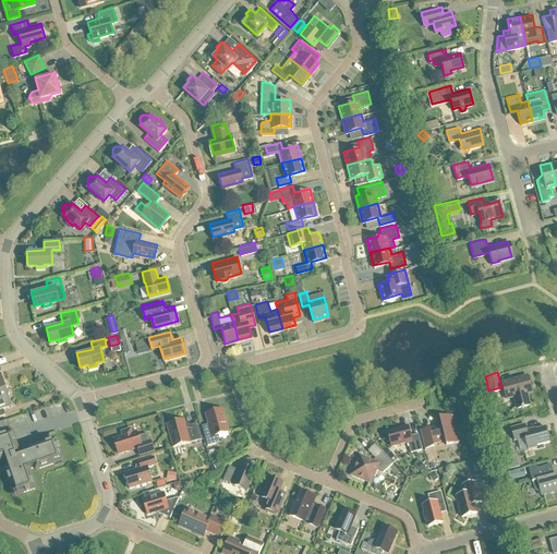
[(527,373),(501,381),(506,396),(512,394),(516,406),(529,402),(525,390),(531,389),(527,373)]
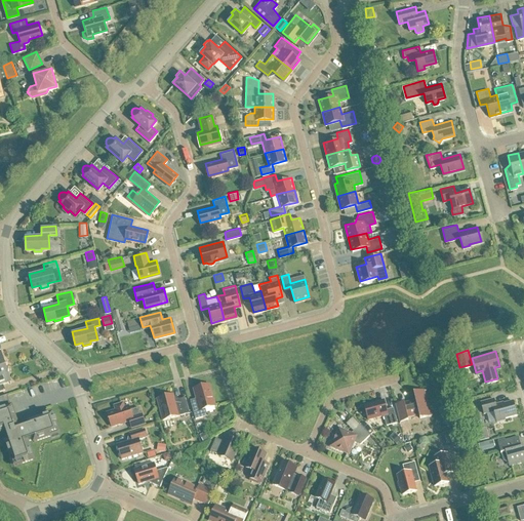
[(7,363),(0,366),(0,389),(4,388),(2,382),(8,379),(9,381),(10,381),(7,371),(7,368),(7,366),(7,363)]
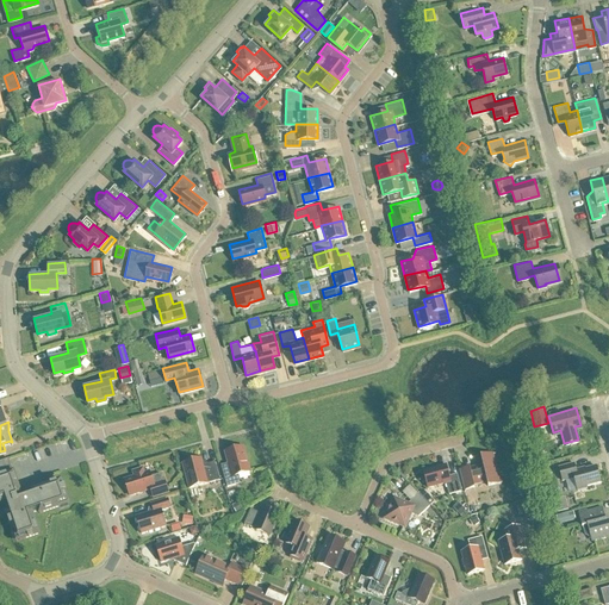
[(224,449),(228,460),(219,462),(227,484),(240,480),(237,472),(249,469),(247,460),(248,460),(246,453),(244,454),(242,444),(224,449)]
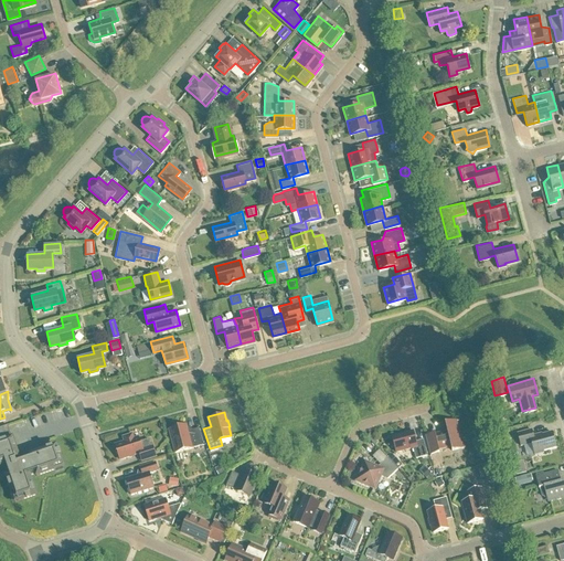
[(458,417),(444,421),(446,429),(434,432),(434,431),(426,433),(431,451),(438,450),(438,446),(449,444),(450,448),(464,445),(460,433),(458,434),(455,419),(458,417)]
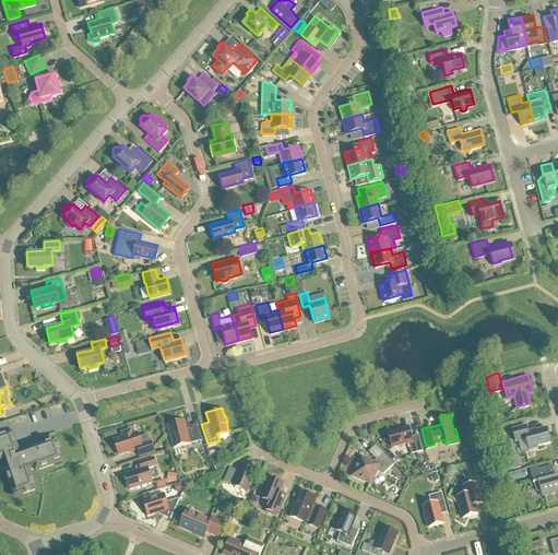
[(190,423),(185,421),(183,417),(166,422),(173,445),(201,438),(197,421),(190,423)]
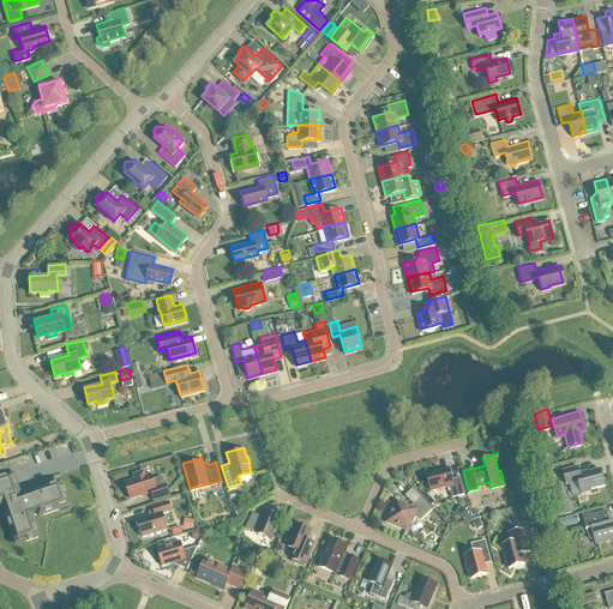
[(7,459),(0,462),(0,502),(5,500),(8,512),(5,513),(12,532),(16,531),(18,541),(38,535),(30,512),(37,510),(38,513),(59,507),(58,504),(67,500),(60,481),(31,490),(32,494),(17,500),(16,496),(20,495),(7,459)]
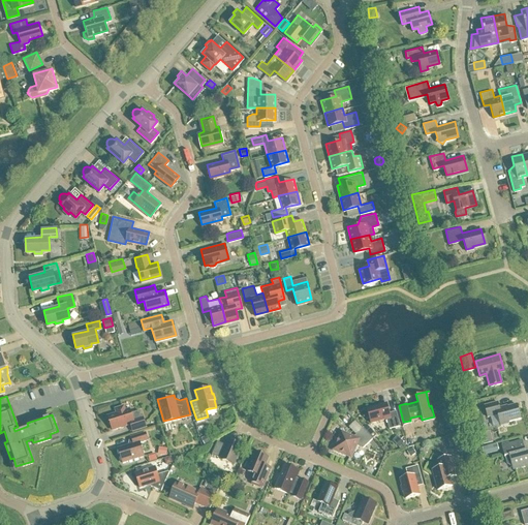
[(520,417),(516,402),(498,406),(497,400),(484,403),(487,414),(497,412),(500,423),(508,421),(507,420),(520,417)]
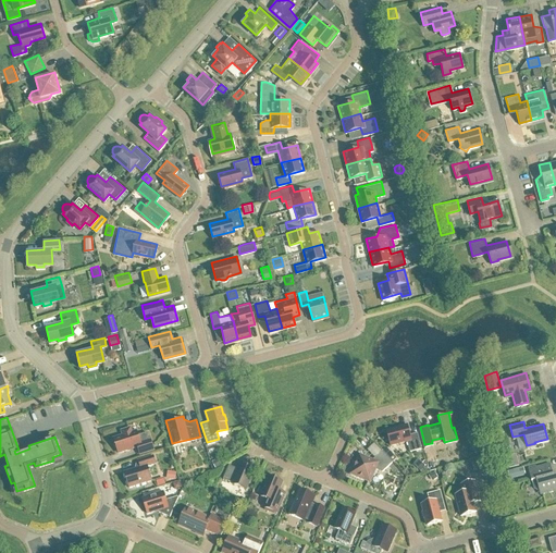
[(409,432),(406,422),(385,428),(390,443),(406,439),(409,450),(420,446),(417,430),(409,432)]
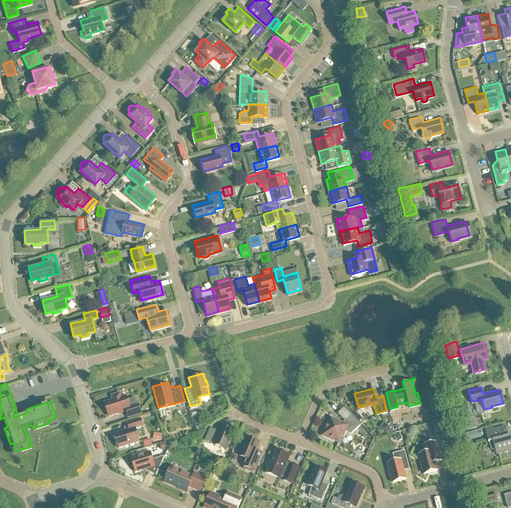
[(119,393),(118,392),(116,392),(114,392),(113,393),(112,395),(112,397),(103,400),(108,414),(126,408),(128,415),(140,411),(137,402),(136,402),(134,395),(126,397),(125,393),(120,395),(120,394),(119,393)]
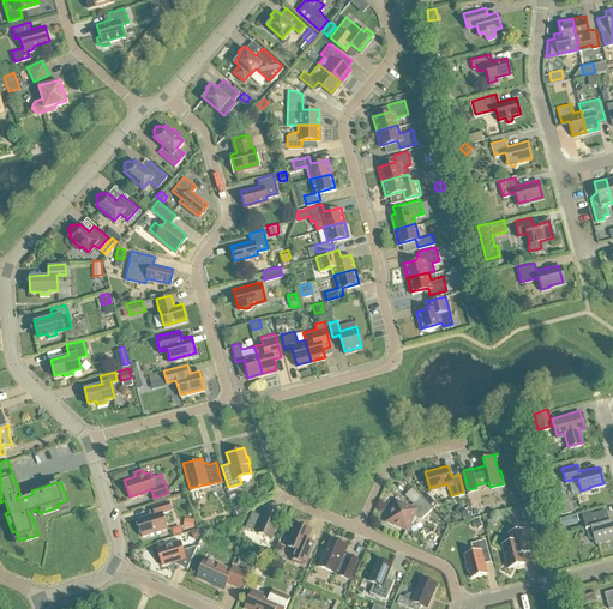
[(409,504),(395,498),(385,519),(407,528),(413,514),(420,517),(432,506),(420,494),(409,504)]
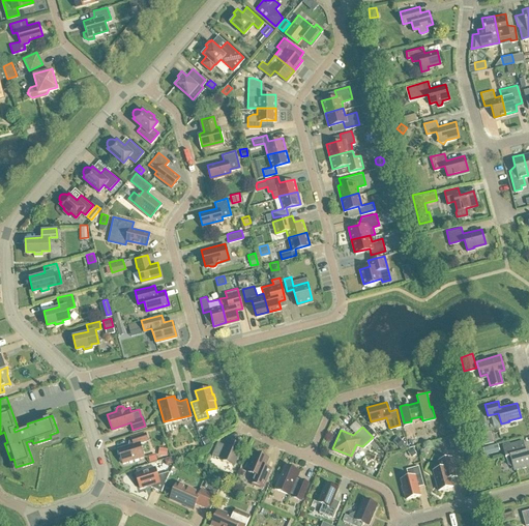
[(490,429),(480,432),(483,443),(493,440),(490,429)]
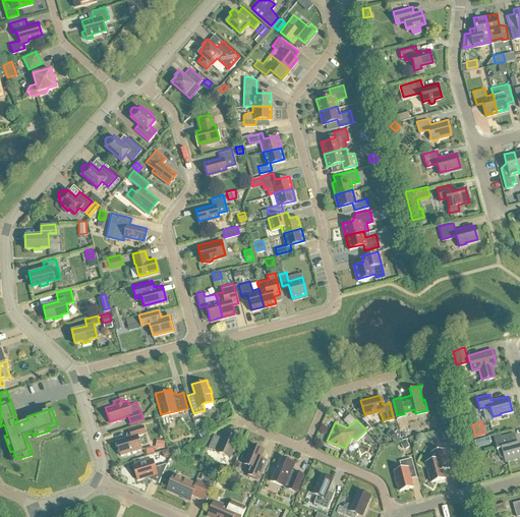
[(142,423),(129,427),(131,434),(115,439),(120,454),(140,447),(136,434),(145,432),(142,423)]
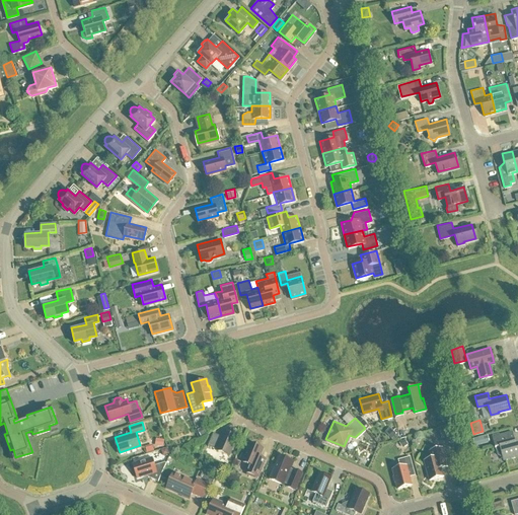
[(442,436),(452,434),(451,423),(440,425),(442,436)]
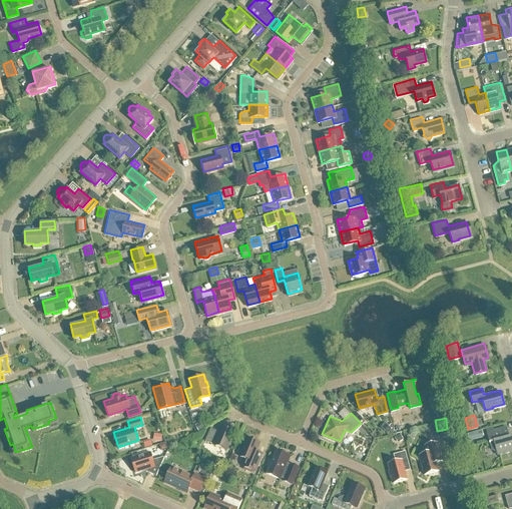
[(193,423),(197,429),(203,426),(199,420),(193,423)]
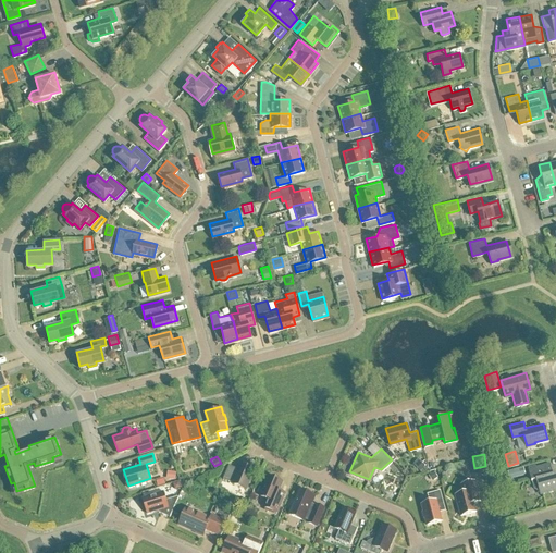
[(427,466),(419,458),(414,463),(421,470),(424,469),(427,466)]
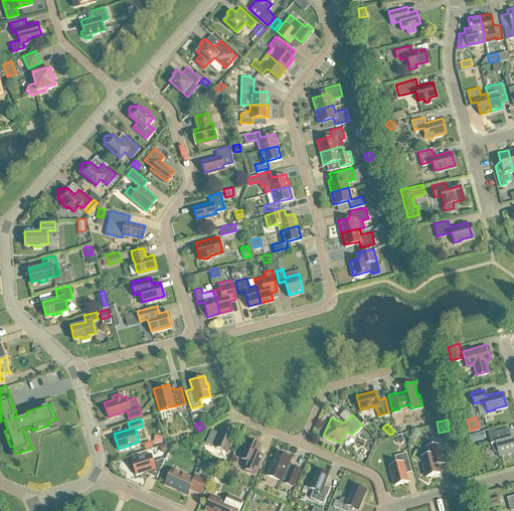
[(234,432),(221,427),(219,432),(210,428),(205,440),(214,444),(214,445),(226,450),(234,432)]
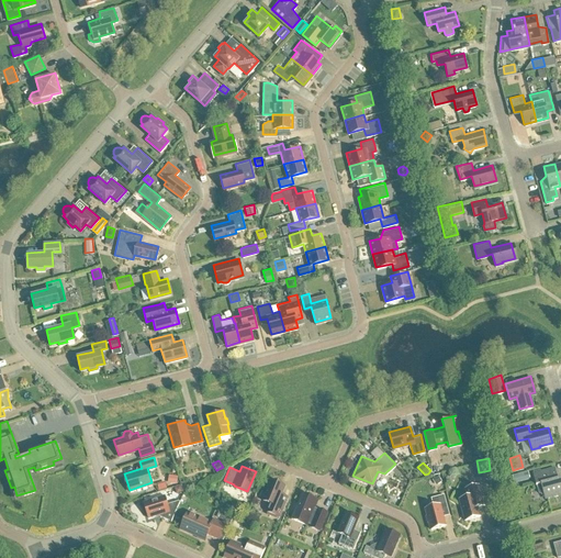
[(553,466),(531,471),(535,483),(536,483),(538,491),(543,493),(543,497),(560,491),(560,476),(557,477),(553,466)]
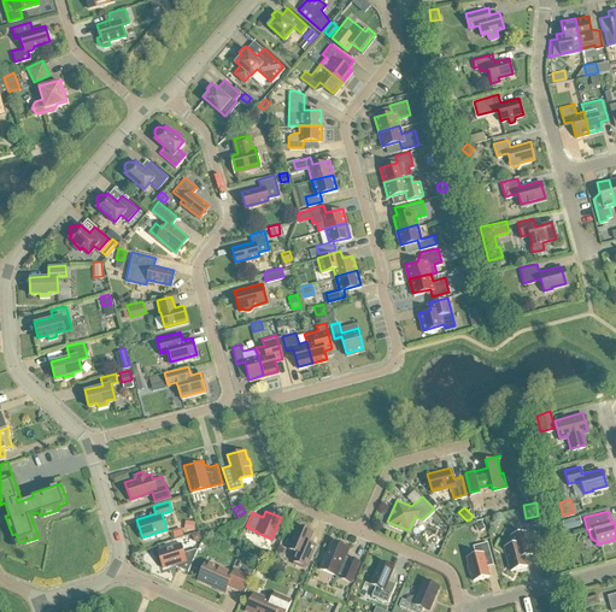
[(570,517),(561,519),(563,528),(573,525),(570,517)]
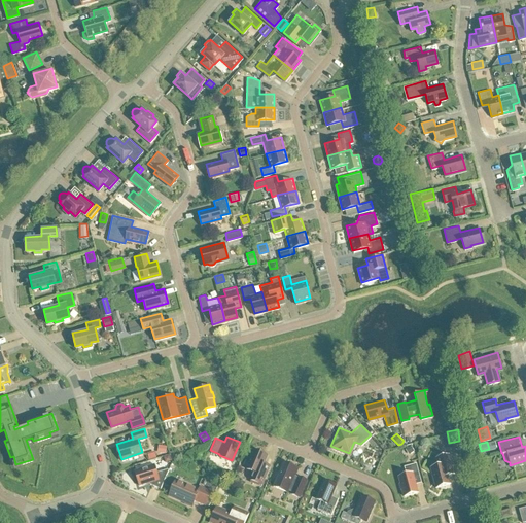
[(156,450),(165,451),(166,444),(158,443),(156,450)]
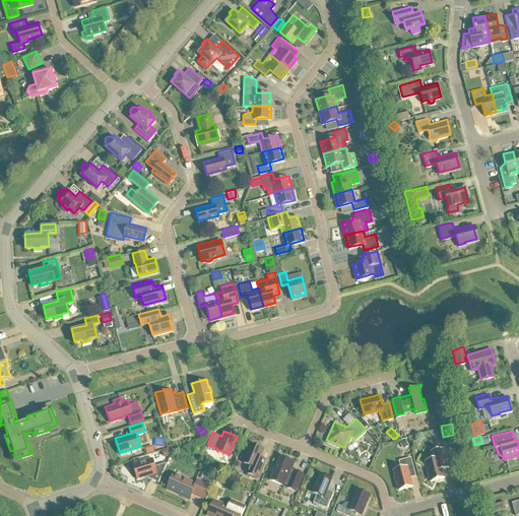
[(407,443),(404,438),(399,441),(402,446),(407,443)]
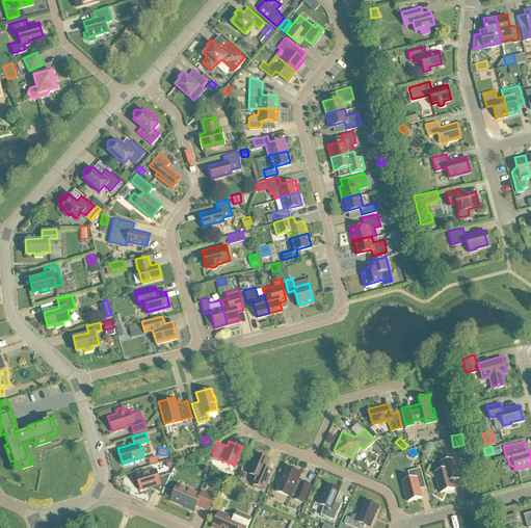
[(249,469),(247,471),(256,474),(253,482),(264,486),(269,473),(264,470),(269,457),(256,452),(251,464),(249,469)]
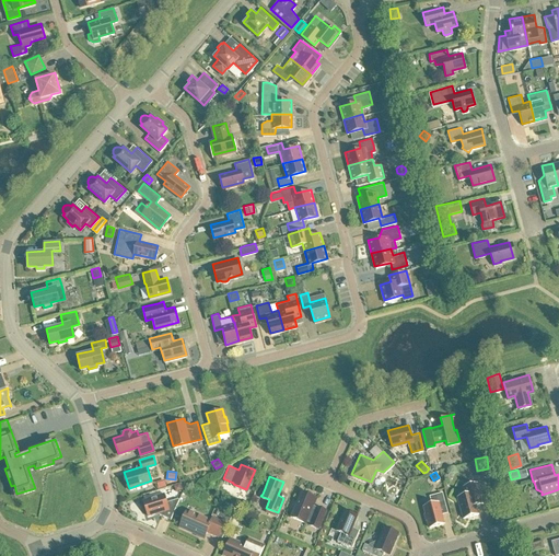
[(481,504),(476,482),(463,485),(465,493),(457,495),(463,517),(477,512),(475,505),(481,504)]
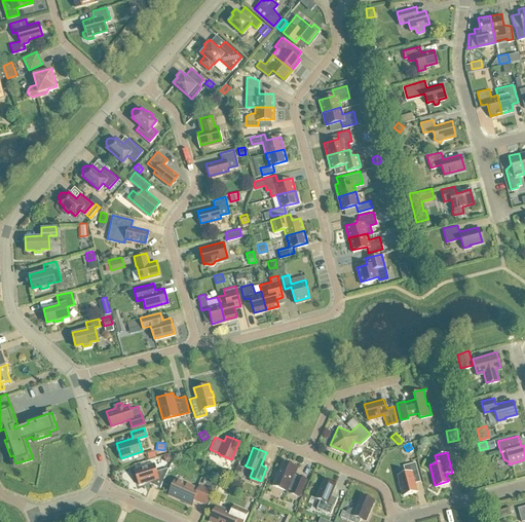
[(297,465),(282,459),(271,483),(287,489),(288,487),(291,489),(291,491),(298,494),(305,477),(298,474),(297,475),(293,474),(297,465)]
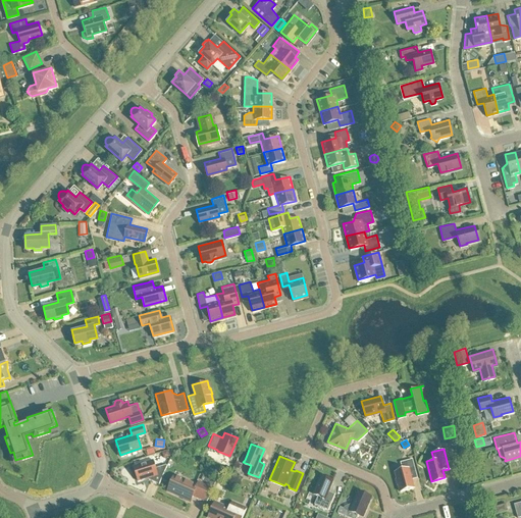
[(415,472),(411,457),(400,460),(402,468),(394,470),(396,476),(395,477),(397,483),(398,483),(400,489),(413,486),(409,473),(415,472)]
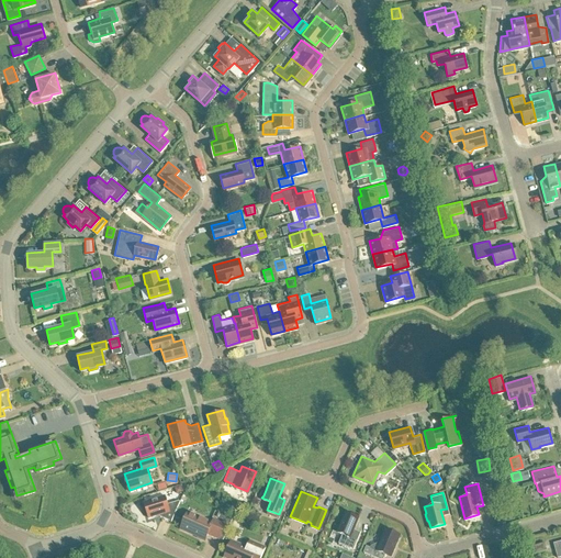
[(178,499),(166,502),(164,493),(143,500),(148,515),(158,512),(159,514),(170,520),(179,499),(178,499)]
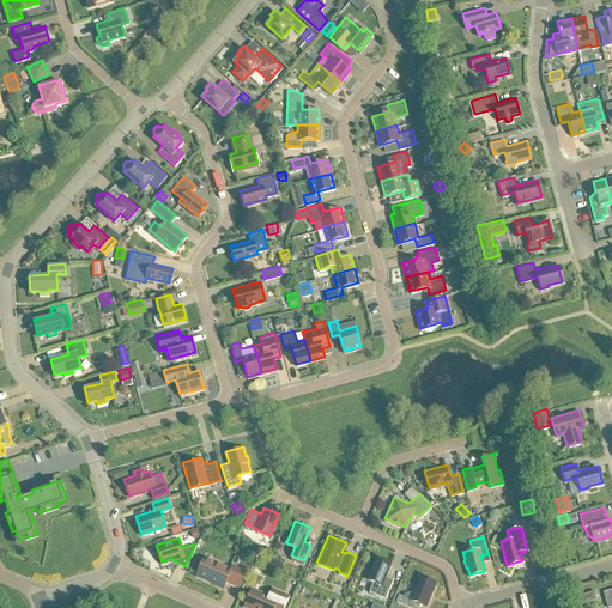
[(377,557),(376,555),(367,578),(373,579),(368,589),(385,596),(392,578),(385,576),(391,561),(383,559),(385,557),(379,554),(377,557)]
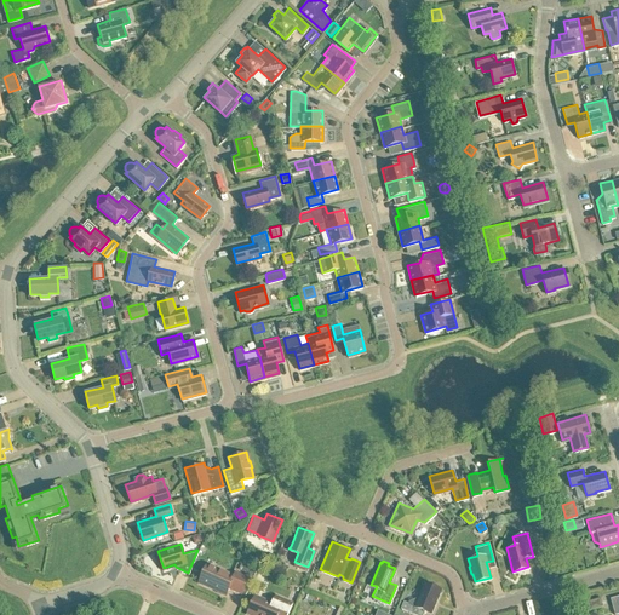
[(233,574),(207,562),(199,580),(225,592),(228,585),(241,591),(247,576),(252,578),(257,565),(250,563),(244,575),(235,570),(233,574)]
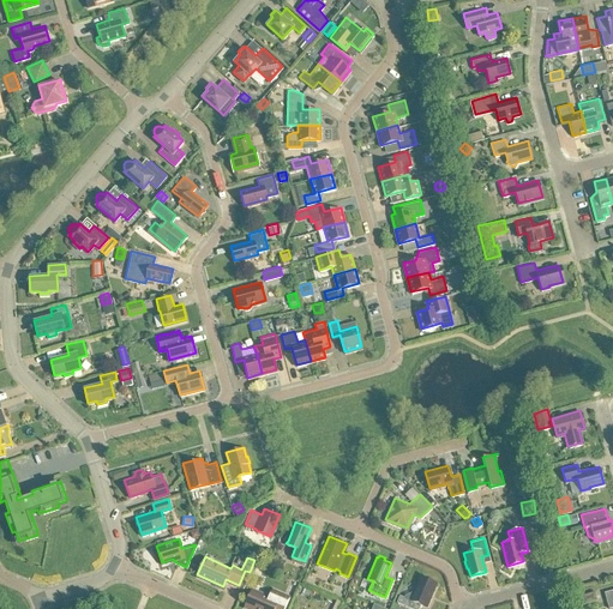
[(420,574),(413,591),(412,590),(404,592),(403,595),(408,597),(404,604),(416,608),(420,603),(426,606),(437,582),(420,574)]
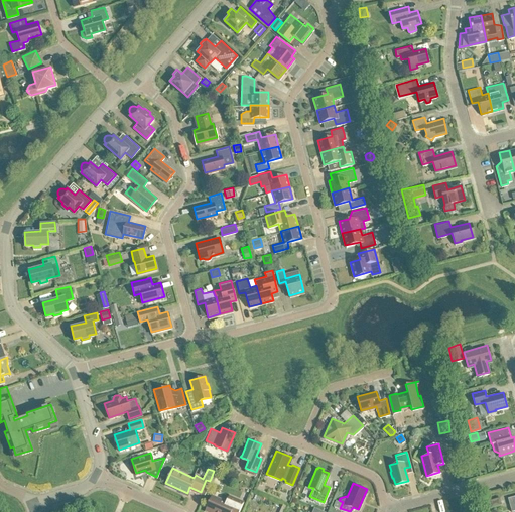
[(229,502),(212,494),(205,509),(212,511),(229,511),(230,511),(232,511),(237,511),(243,500),(232,495),(229,502)]
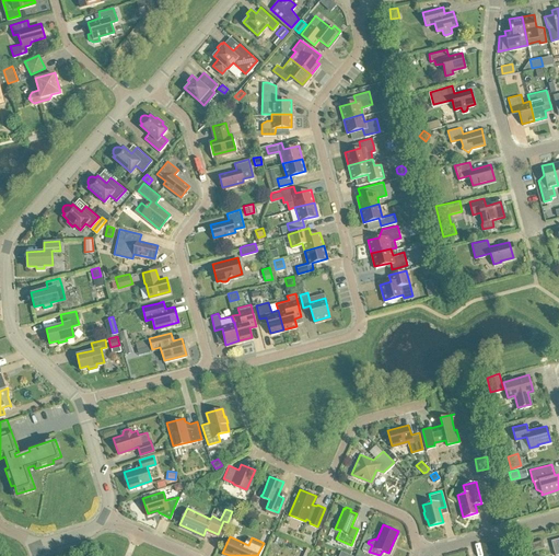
[(528,540),(531,547),(544,544),(542,536),(528,540)]
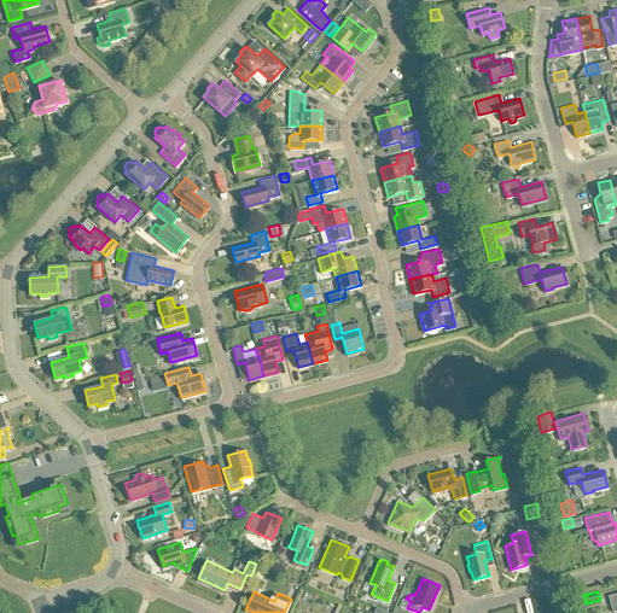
[(411,601),(406,599),(402,597),(399,605),(407,608),(411,601)]
